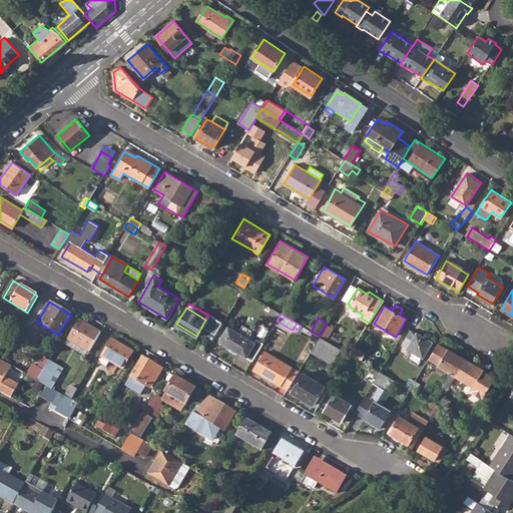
[(79,320),(67,339),(89,352),(100,332),(79,320)]
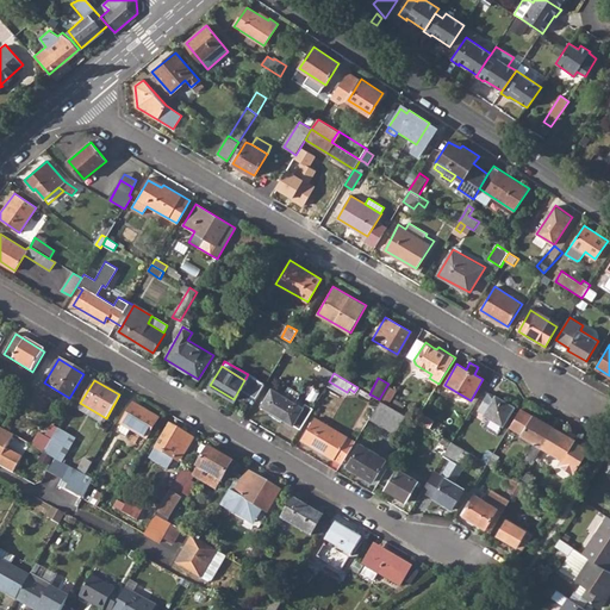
[(379,399),(386,404),(394,390),(387,385),(379,399)]
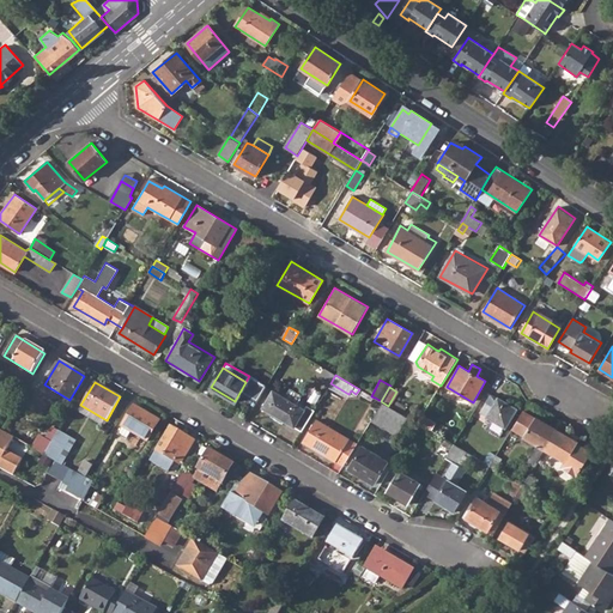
[(261,407),(301,431),(311,413),(272,389),(261,407)]
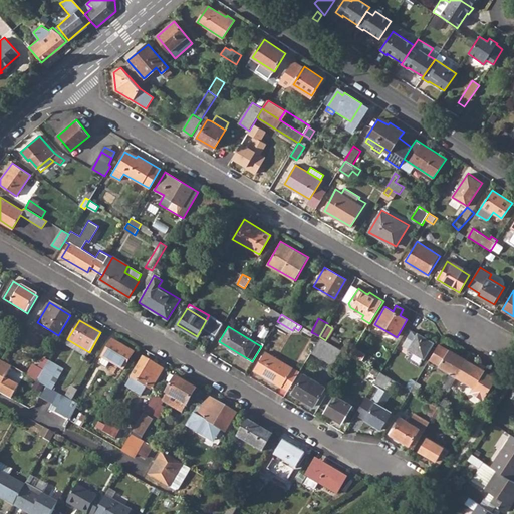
[(408,349),(424,359),(434,343),(418,333),(417,334),(412,331),(408,337),(413,340),(408,349)]
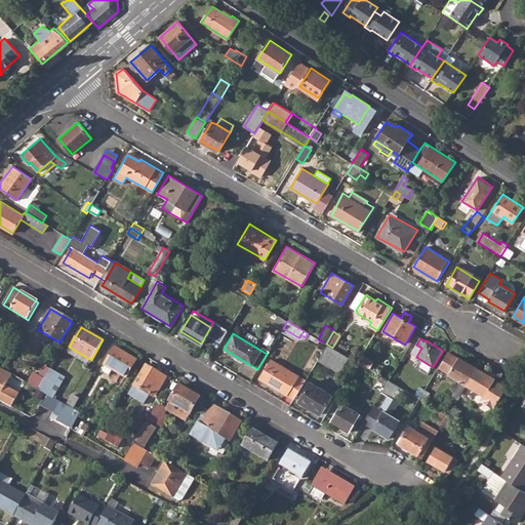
[(317,360),(337,372),(348,357),(342,354),(335,350),(332,348),(326,344),(317,360)]
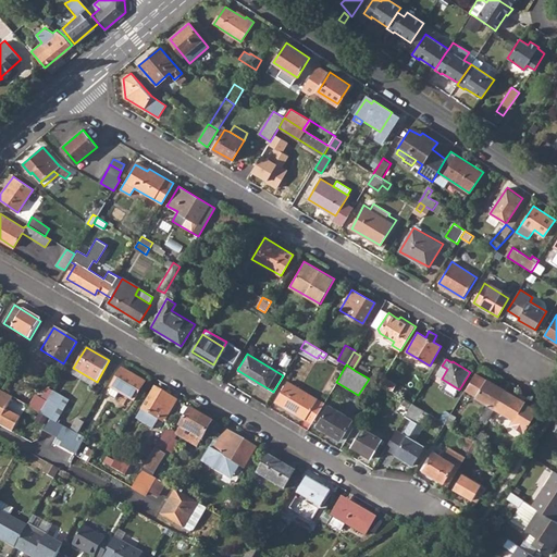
[(356,371),(363,375),(367,370),(359,366),(356,371)]
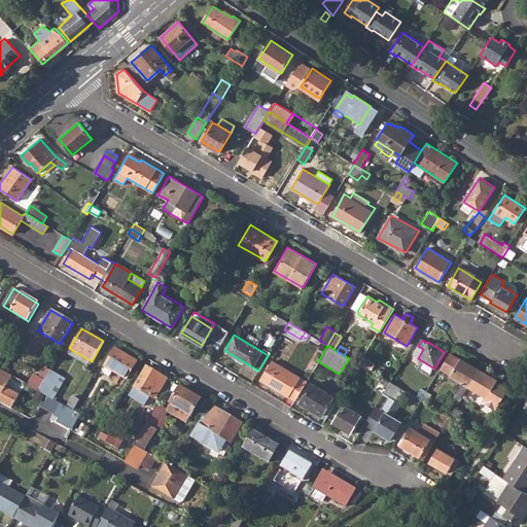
[(88,366),(92,361),(69,348),(66,354),(88,366)]
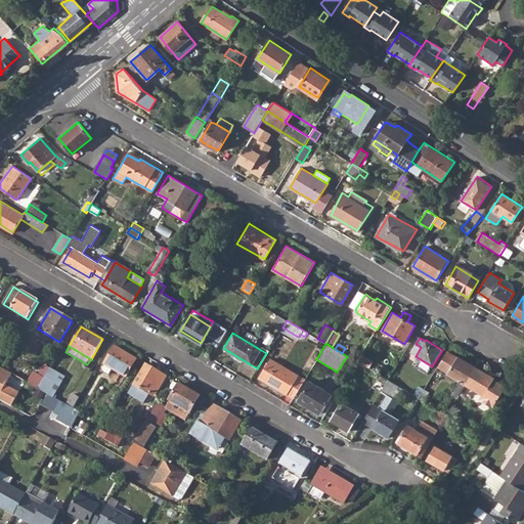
[(103,364),(104,365),(113,369),(126,378),(136,359),(115,346),(103,364)]
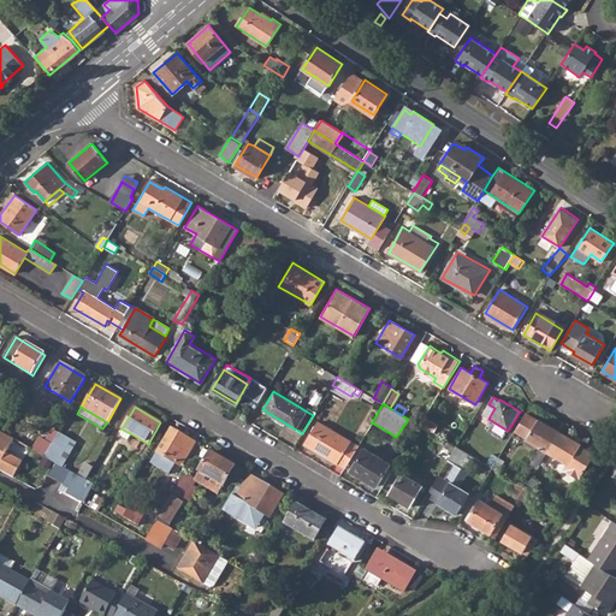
[(532,461),(539,465),(548,451),(558,432),(539,420),(538,421),(525,413),(514,431),(540,448),(532,461)]
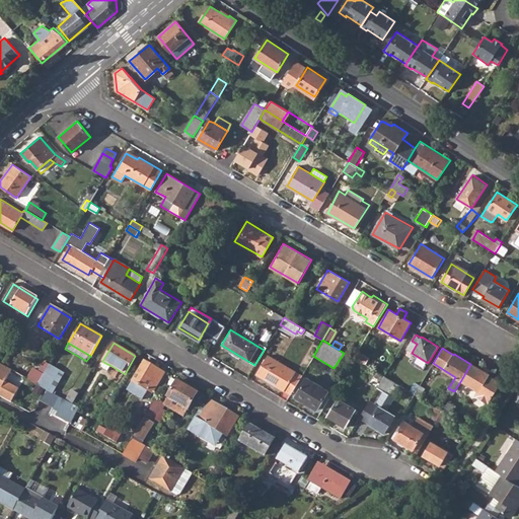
[(354,358),(365,365),(369,359),(357,352),(354,358)]
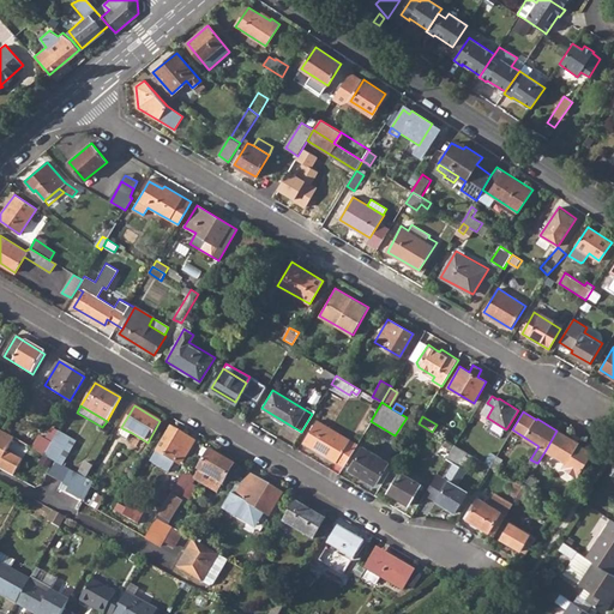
[(304,443),(343,465),(356,444),(317,420),(304,443)]
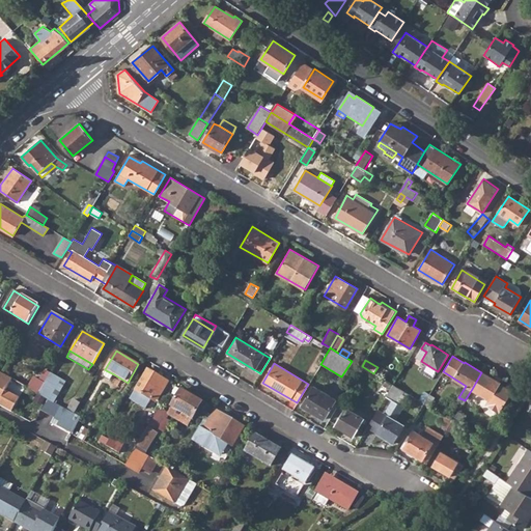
[(373,373),(379,376),(383,370),(378,367),(373,373)]
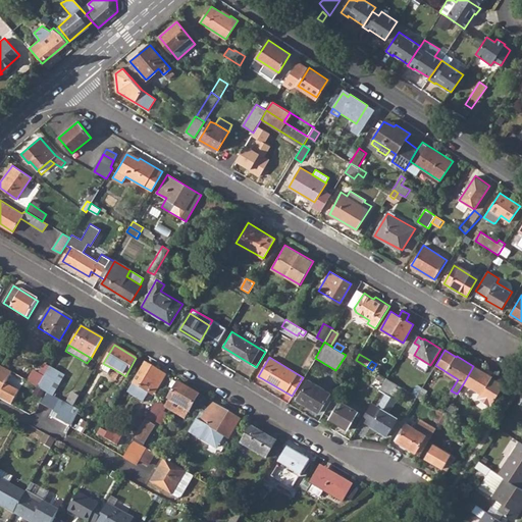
[(140,397),(150,403),(166,376),(145,363),(134,383),(145,389),(140,397)]
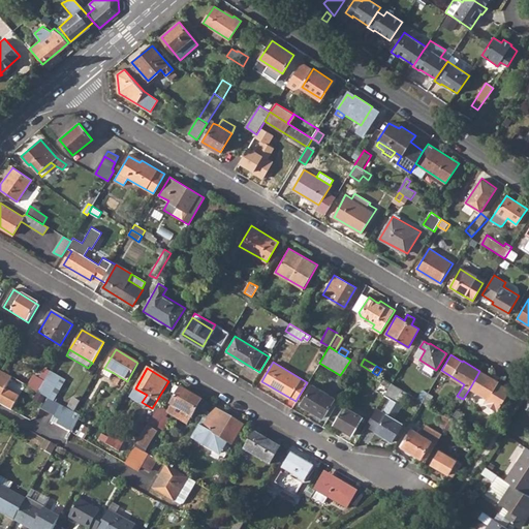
[(110,379),(114,373),(105,369),(102,375),(110,379)]
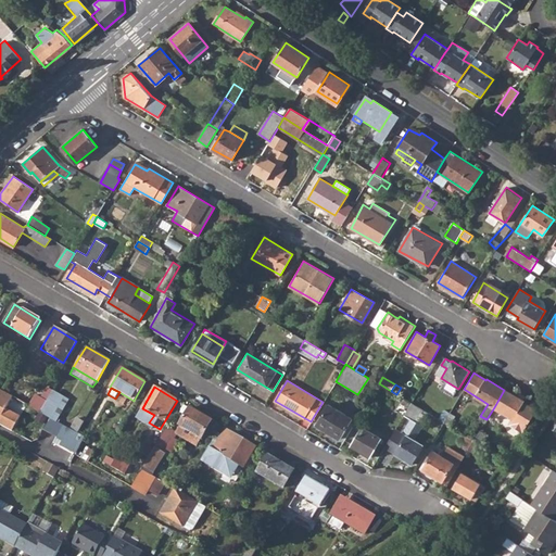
[(8,408),(13,397),(4,392),(0,389),(0,422),(13,431),(22,416),(8,408)]
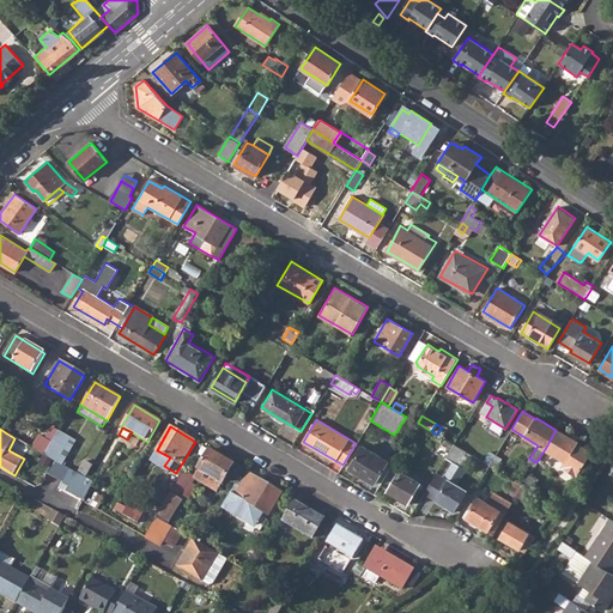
[(55,461),(70,437),(59,430),(52,442),(44,455),(55,461)]
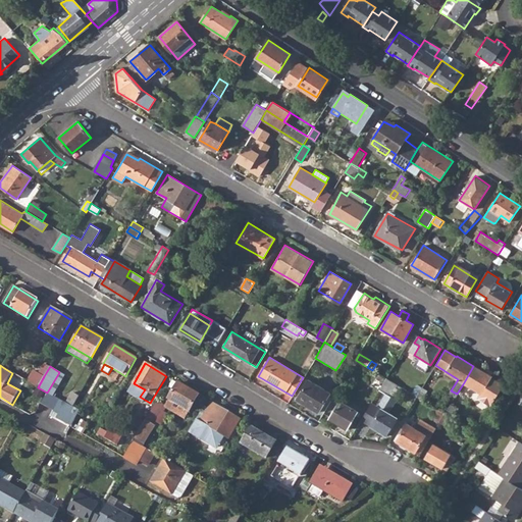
[(490,376),(473,366),(464,382),(481,393),(478,398),(490,405),(503,385),(490,378),(490,376)]
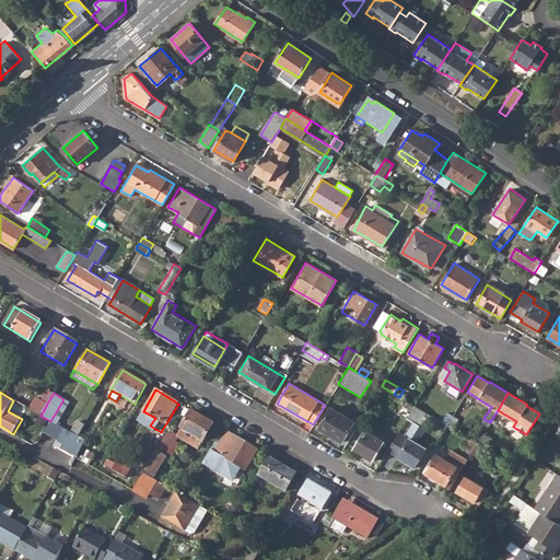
[(34,411),(41,416),(47,404),(41,400),(34,411)]
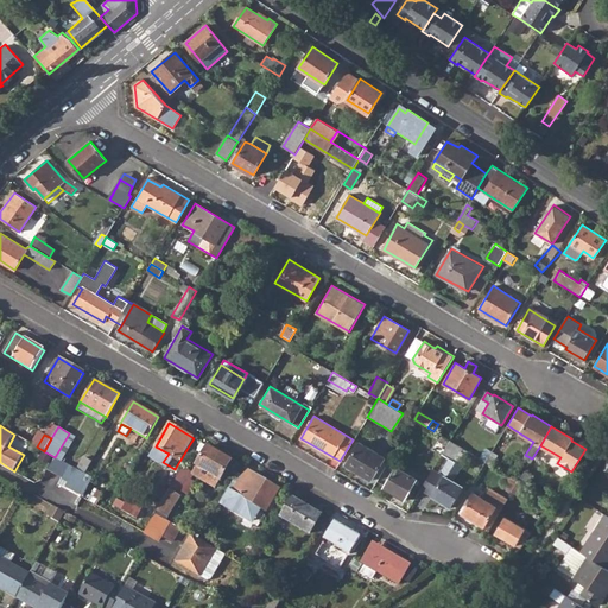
[(434,495),(451,507),(464,486),(454,480),(462,464),(456,461),(463,449),(450,441),(442,454),(450,458),(442,473),(441,474),(444,476),(434,495)]
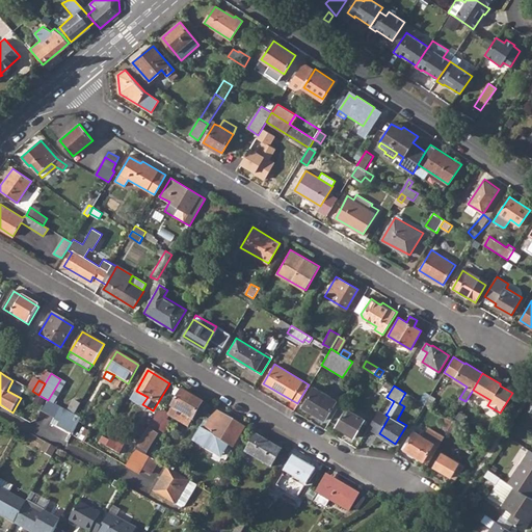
[(302,406),(324,419),(336,399),(314,387),(302,406)]
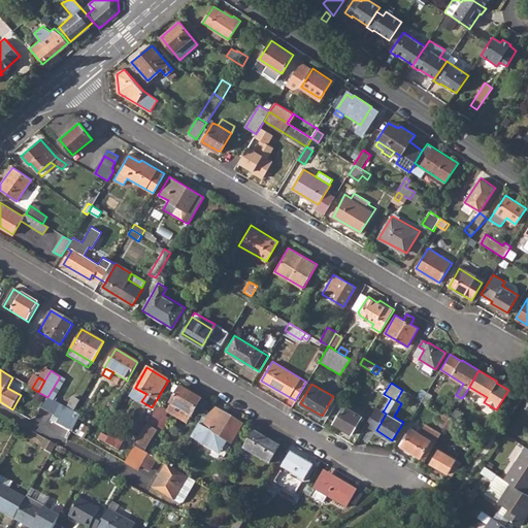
[(179,387),(166,410),(177,418),(182,410),(192,417),(201,400),(179,387)]
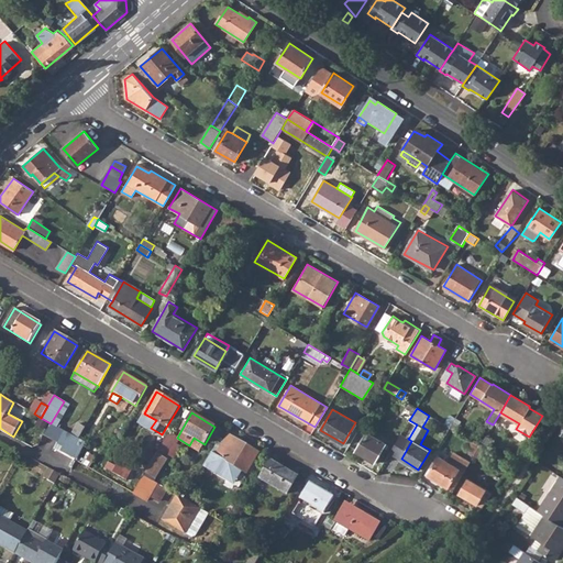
[(450,428),(455,431),(461,421),(455,418),(450,428)]
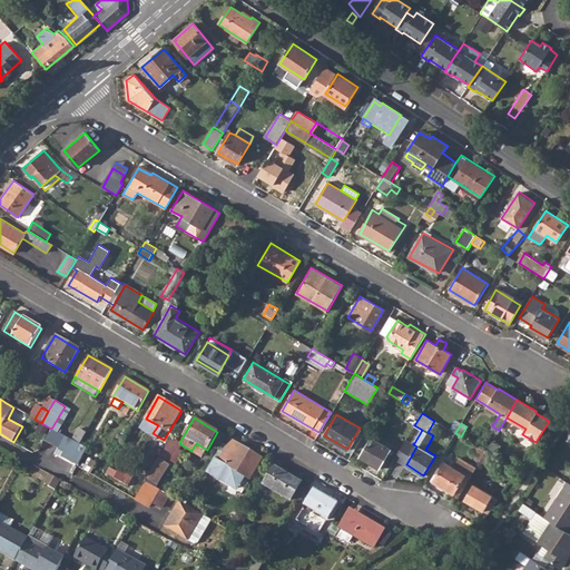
[(51,429),(45,440),(59,448),(66,436),(51,429)]
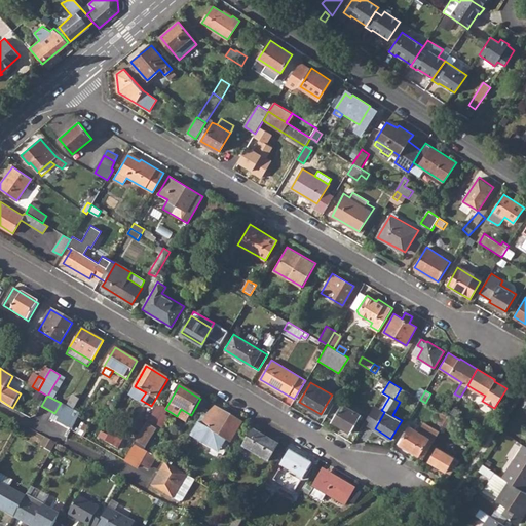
[(73,396),(67,406),(73,410),(79,400),(73,396)]
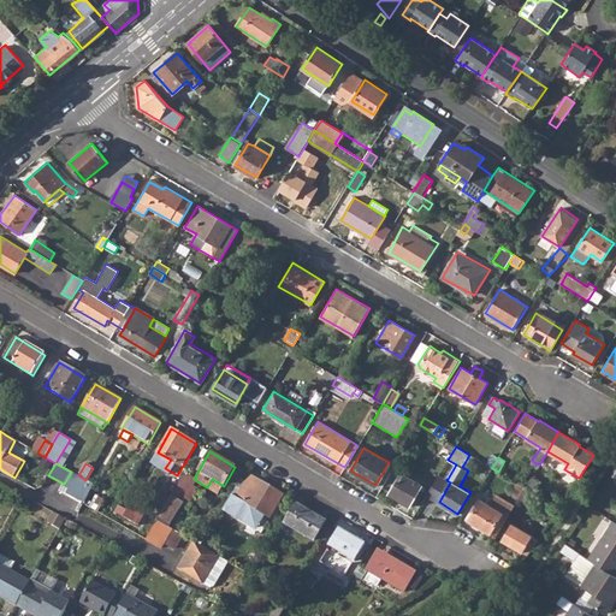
[(71,472),(64,484),(71,489),(69,492),(86,502),(95,486),(86,480),(78,475),(71,472)]
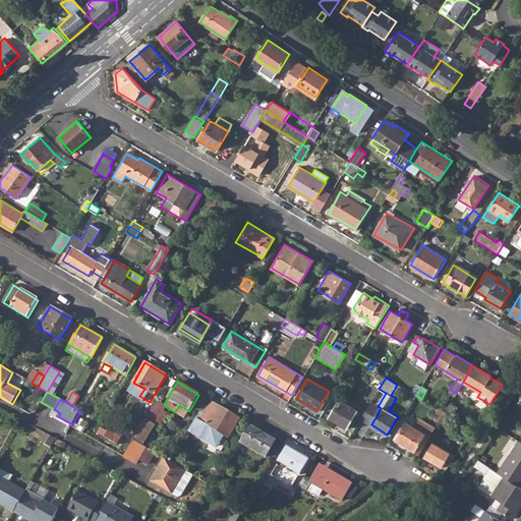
[(329,417),(347,427),(357,410),(339,399),(329,417)]
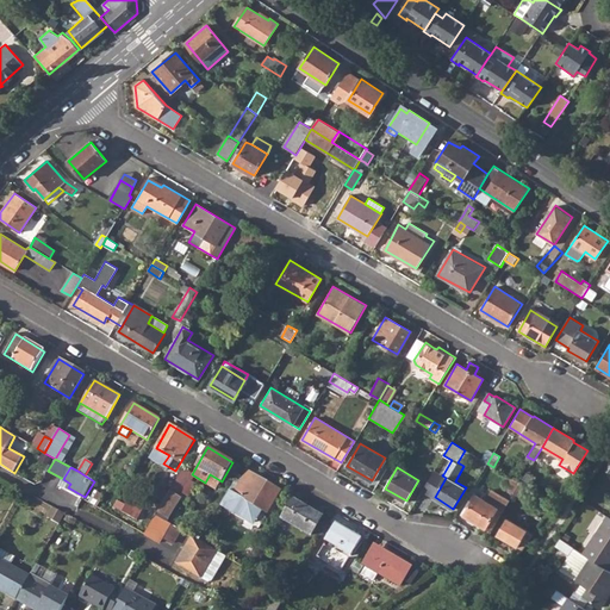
[(185,485),(192,474),(182,468),(155,516),(167,522),(180,498),(185,500),(192,489),(185,485)]
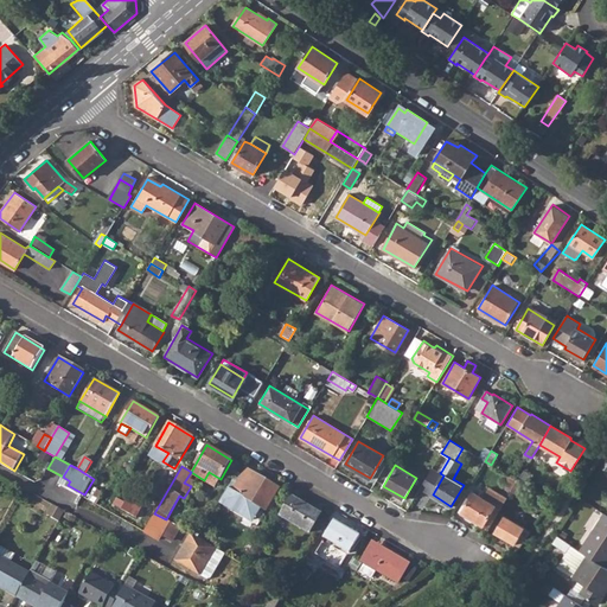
[(421,487),(433,494),(443,475),(440,473),(441,472),(433,467),(421,487)]
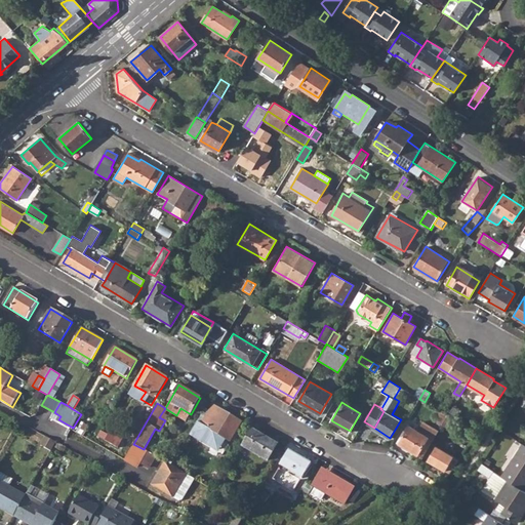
[(201,425),(231,442),(242,422),(213,405),(201,425)]
